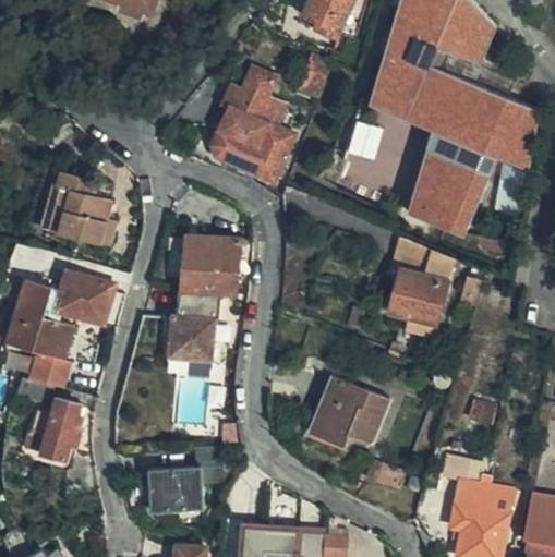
[(152,11),(155,0),(120,0),(125,2),(124,7),(142,13),(144,9),(152,11)]
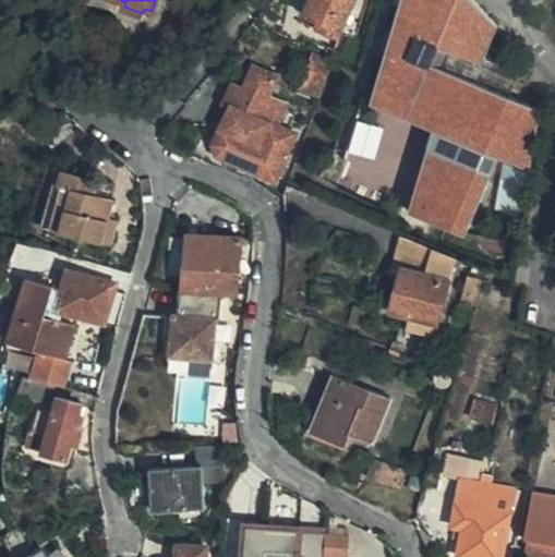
[(338,38),(356,0),(311,0),(303,15),(318,22),(316,28),(338,38)]
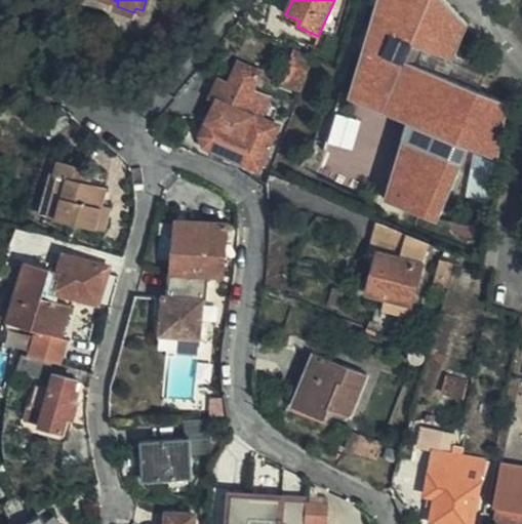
[(465,24),(443,0),(370,0),(344,90),(402,113),(380,193),(434,214),(468,142),(492,154),(507,95),(445,72),(465,24)]
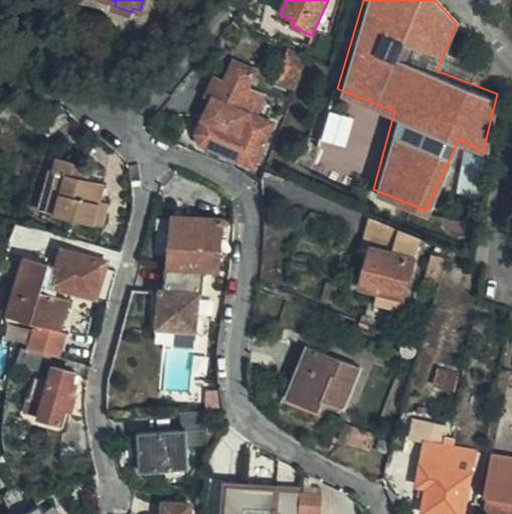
[(275,83),(296,90),(308,58),(298,53),(288,48),(275,83)]
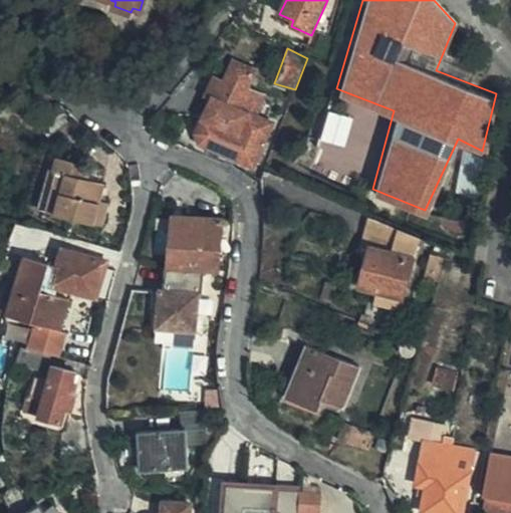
[(216,100),(213,98),(197,133),(201,144),(253,166),(272,123),(257,116),(265,96),(248,88),(256,71),(234,61),(225,81),(216,100)]
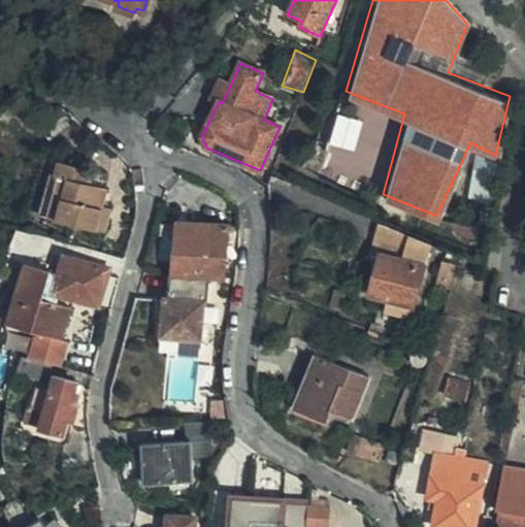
[(209,97),(219,101),(222,103),(231,84),(219,78),(209,97)]
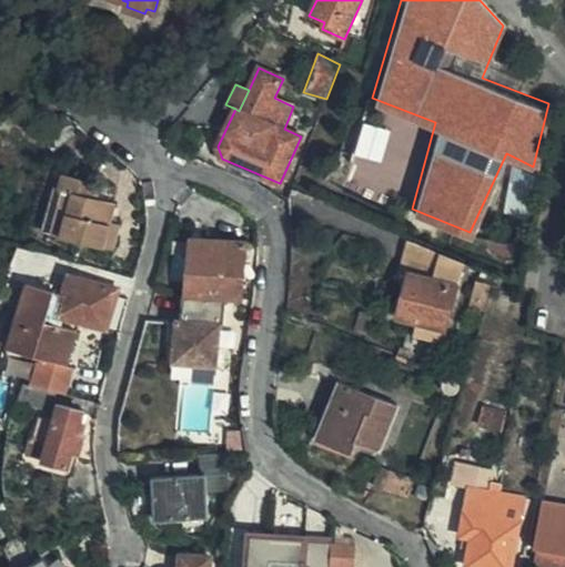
[(363,118),(355,149),(381,155),(389,124),(363,118)]
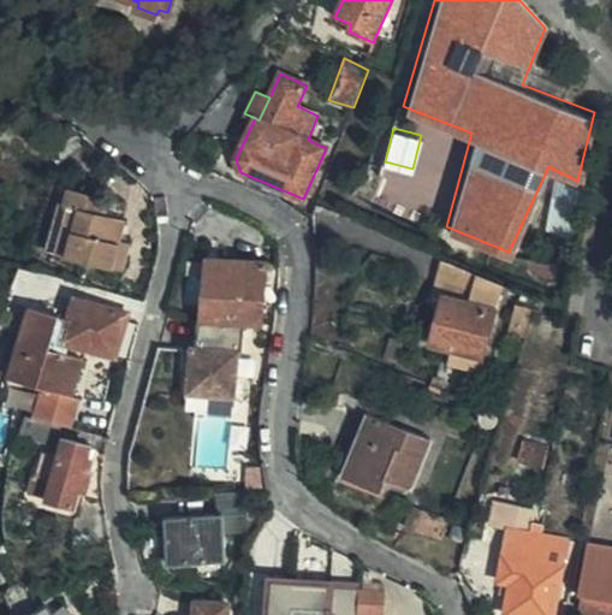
[(556,175),(540,225),(566,234),(582,183),(556,175)]
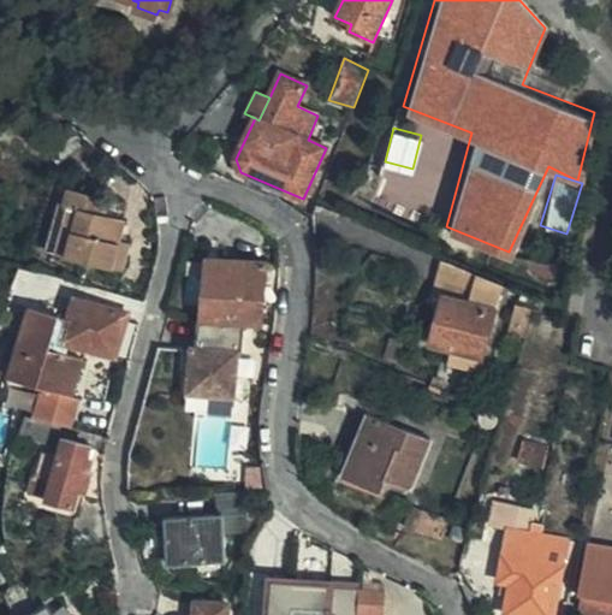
[(111,268),(118,241),(124,219),(104,213),(107,197),(66,188),(61,205),(76,210),(65,256),(111,268)]
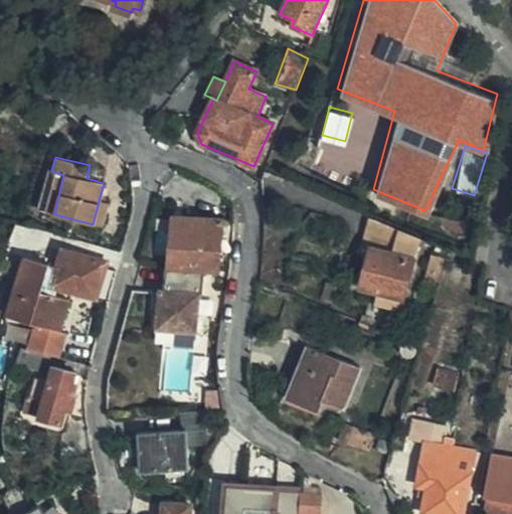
[(63,175),(51,171),(47,170),(36,209),(54,214),(63,175)]
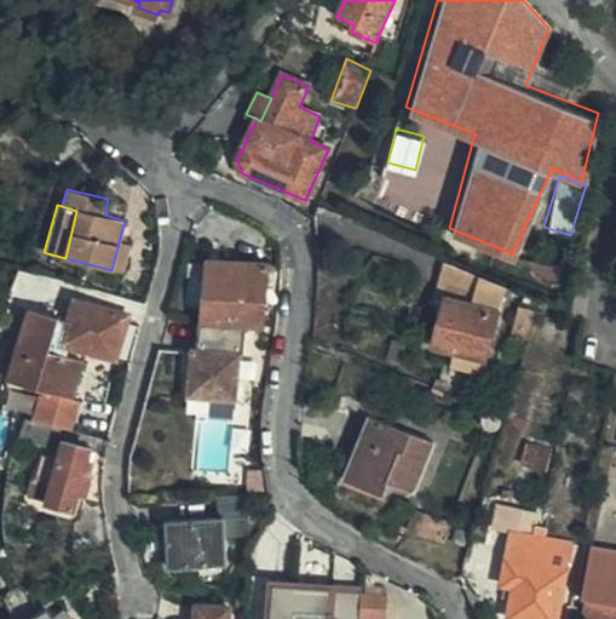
[(130,245),(119,242),(111,270),(122,273),(130,245)]
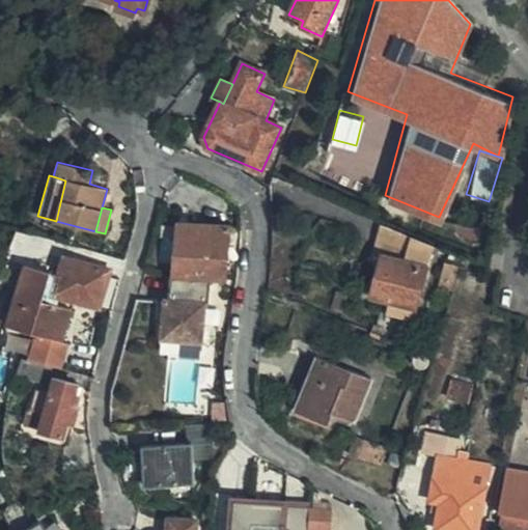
[(224,279),(228,228),(176,224),(172,274),(224,279)]
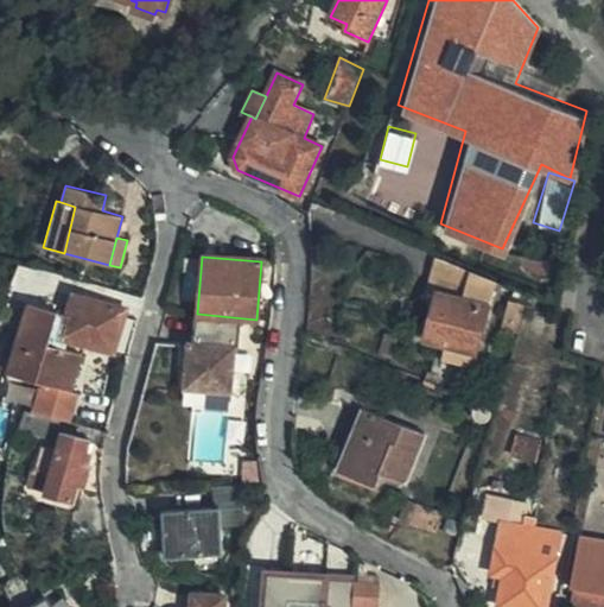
[(494,282),(434,258),(426,291),(436,293),(424,340),(475,353),(483,320),(494,282)]
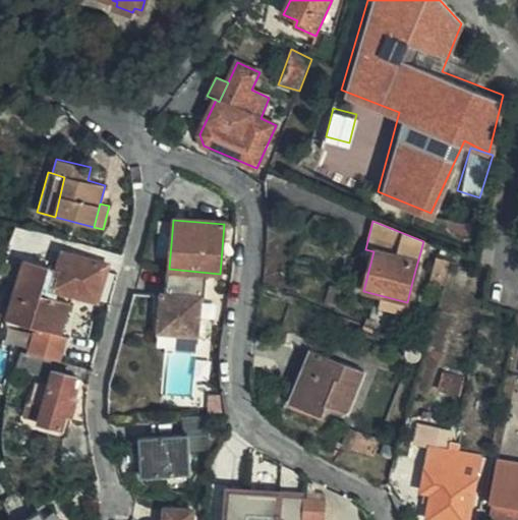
[(51,359),(58,362),(64,337),(60,336),(68,302),(54,299),(56,291),(95,302),(106,266),(61,252),(56,269),(23,260),(4,320),(35,329),(26,352),(51,359)]
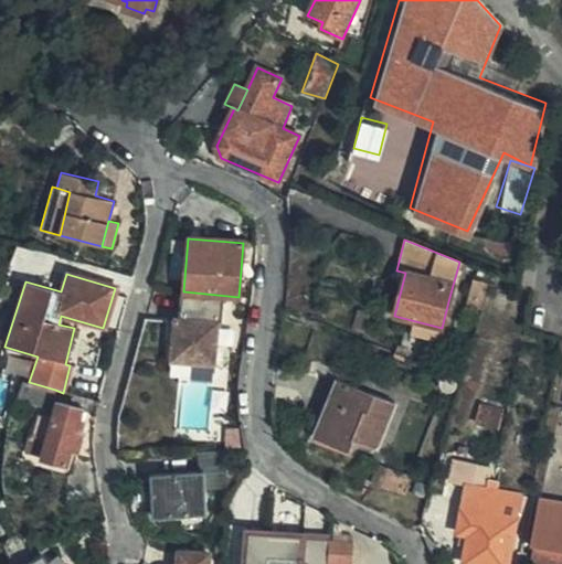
[(463,312),(479,310),(487,284),(472,279),(463,312)]
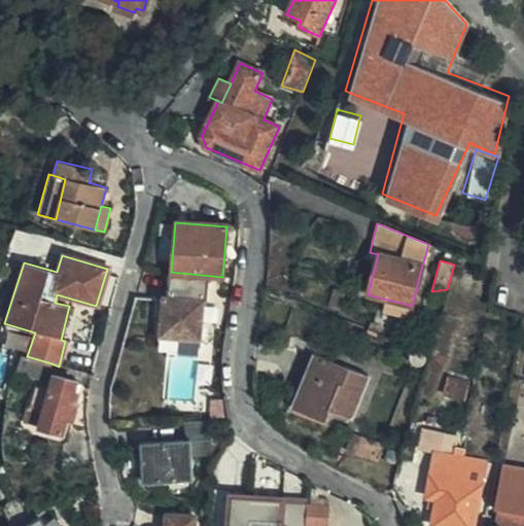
[(350,420),(367,376),(314,353),(292,409),(325,422),(329,411),(350,420)]
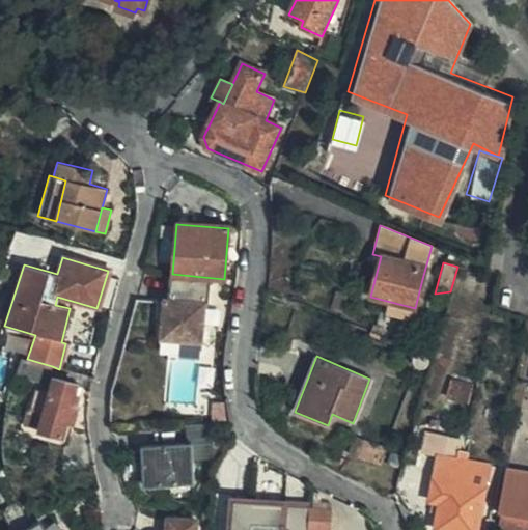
[(24,359),(21,358),(16,375),(47,383),(52,366),(27,359),(24,359)]
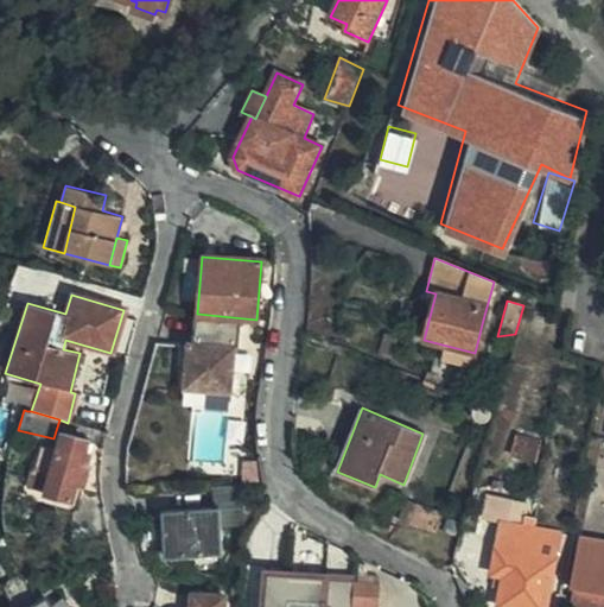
[(50,474),(45,493),(69,501),(74,484),(81,486),(86,468),(80,467),(86,440),(62,432),(57,450),(40,447),(33,469),(50,474)]
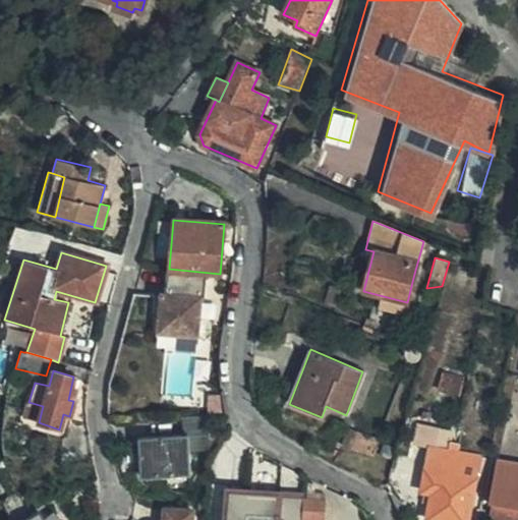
[(460,394),(463,377),(442,370),(437,389),(460,394)]
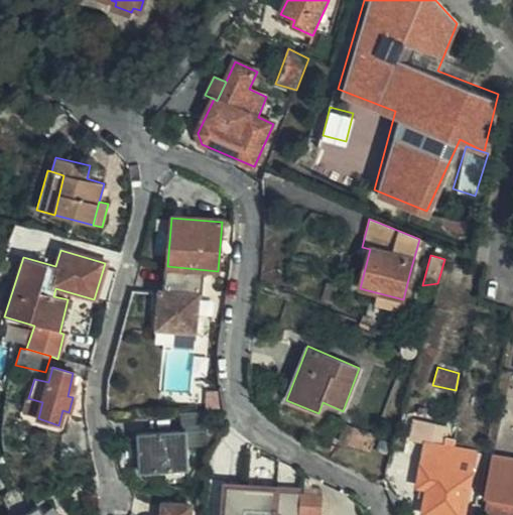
[(24,414),(38,418),(42,402),(28,398),(24,414)]
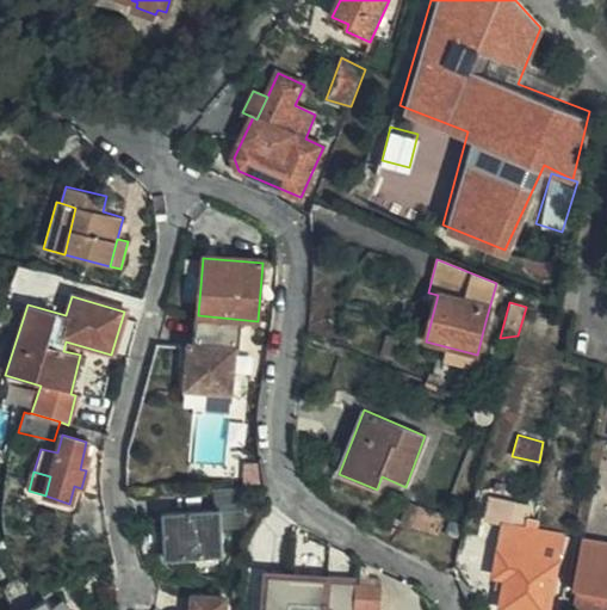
[(223,490),(179,493),(180,515),(220,512),(224,512),(223,490)]
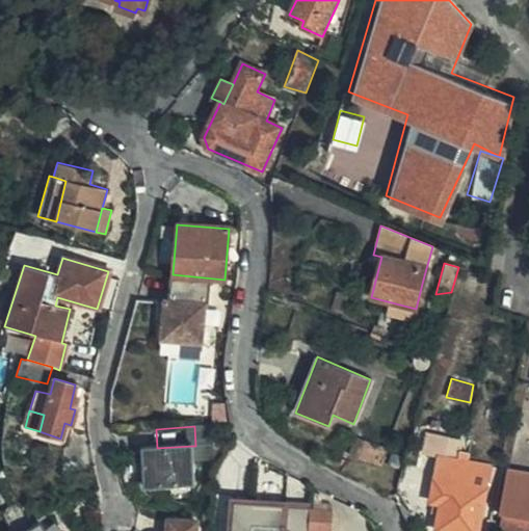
[(443,459),(448,439),(423,432),(420,453),(439,458),(443,459)]
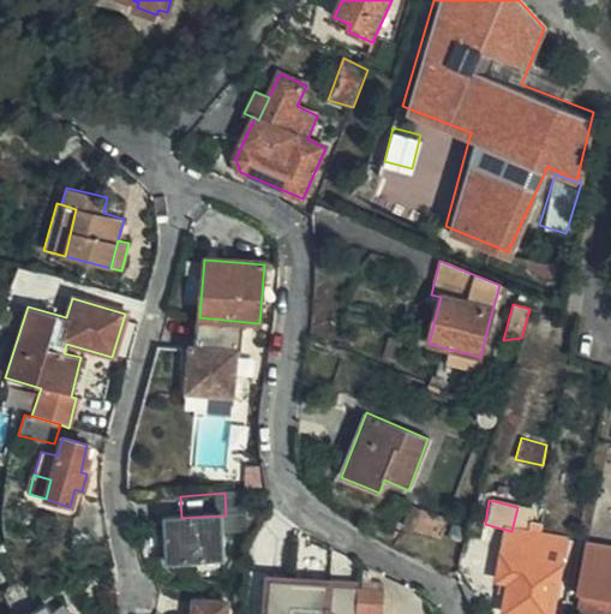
[(570,576),(576,541),(538,535),(539,524),(529,523),(532,510),(517,507),(511,531),(507,530),(496,579),(508,582),(502,613),(509,613),(550,613),(557,574),(570,576)]
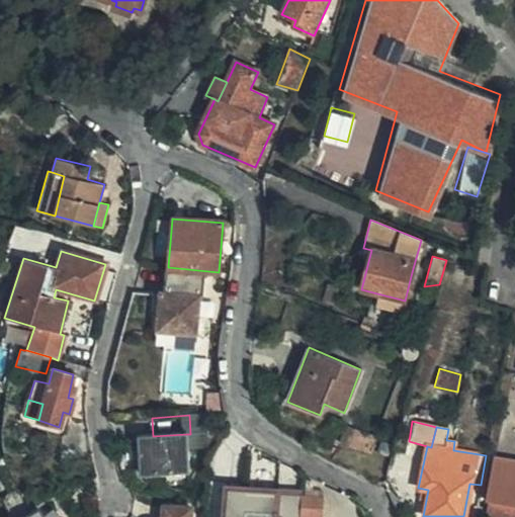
[(188,472),(186,434),(153,436),(138,437),(140,476),(188,472)]
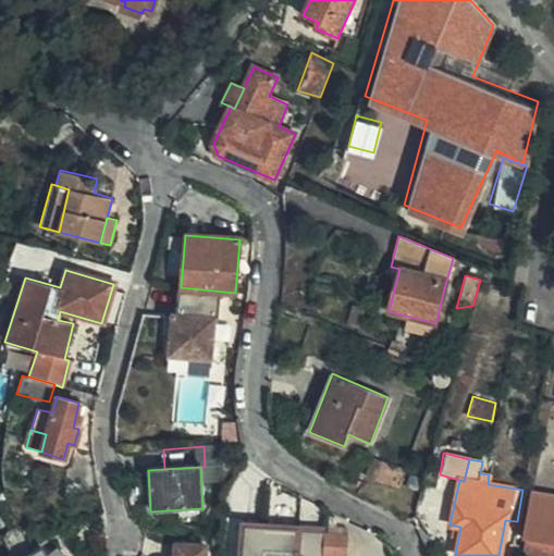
[(398,489),(404,477),(377,468),(372,480),(398,489)]
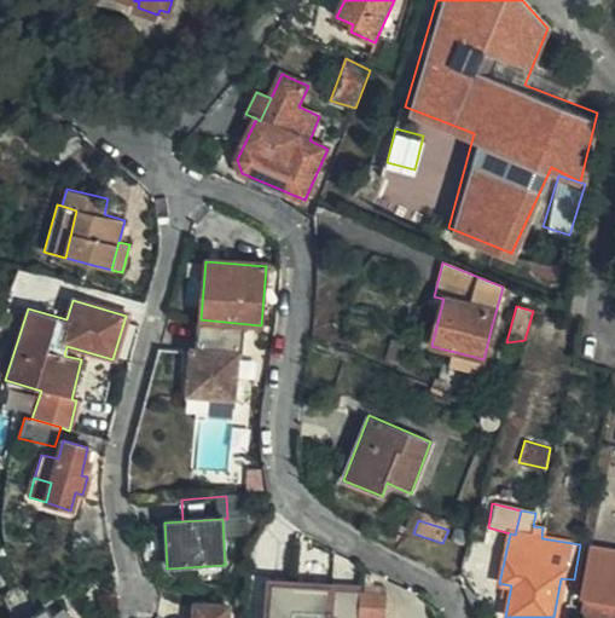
[(458,559),(466,532),(453,527),(444,556),(458,559)]
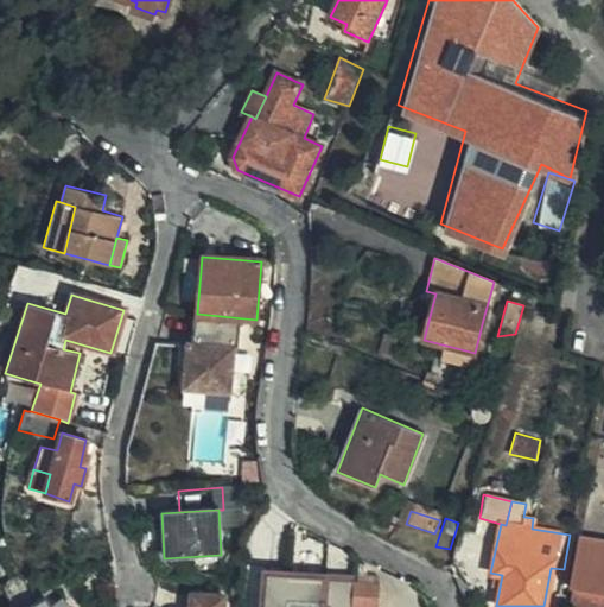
[(603,539),(578,536),(570,587),(573,588),(603,592),(603,539)]
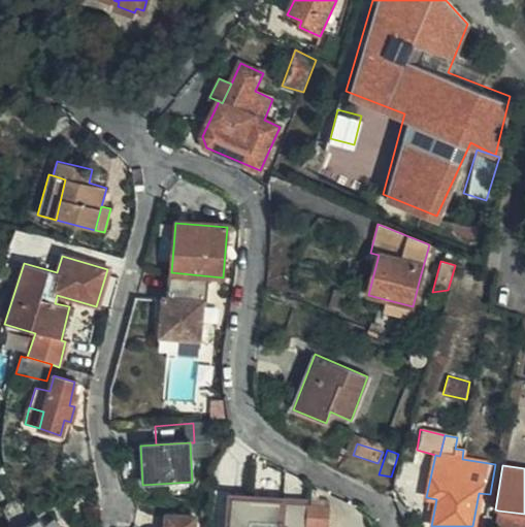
[(304,526),(305,505),(281,503),(281,502),(231,498),(228,526),(304,526)]
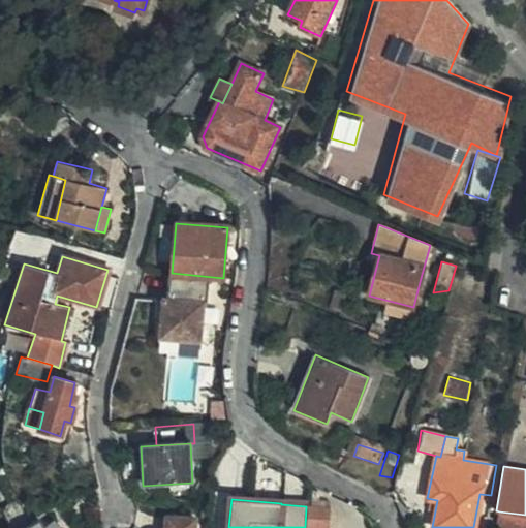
[(306,506),(305,527),(328,527),(330,508),(306,506)]
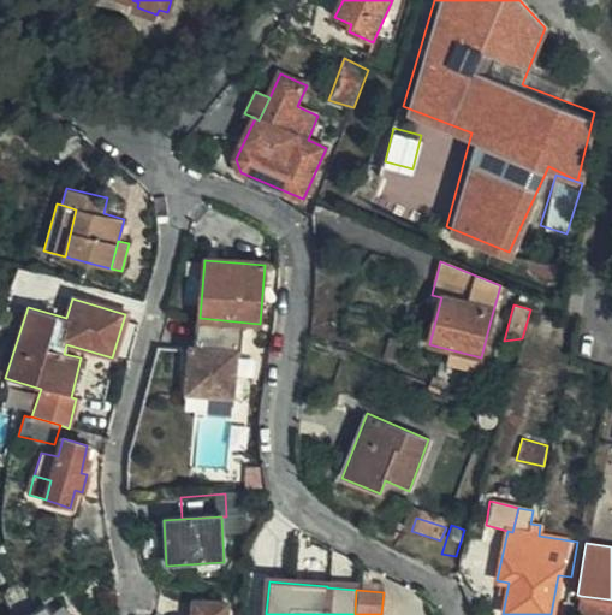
[(611,599),(581,596),(578,608),(611,613),(611,599)]
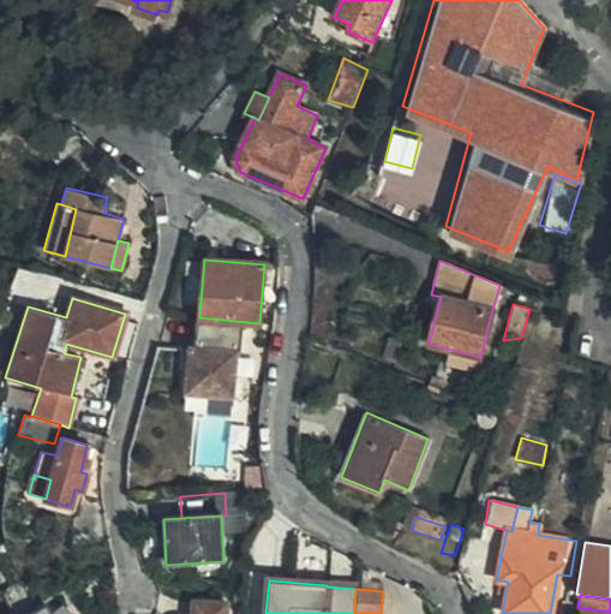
[(225,613),(226,604),(193,602),(193,613),(225,613)]
